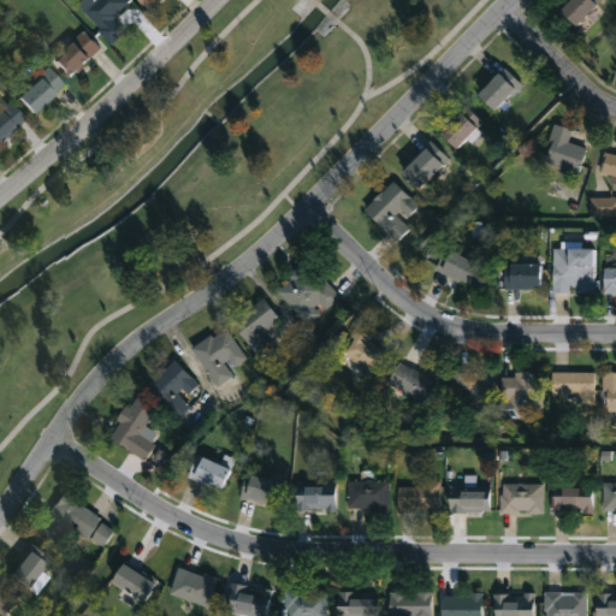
[(123,33),(111,45),(81,12),(94,0),(124,0),(128,4),(111,18),(123,33)]
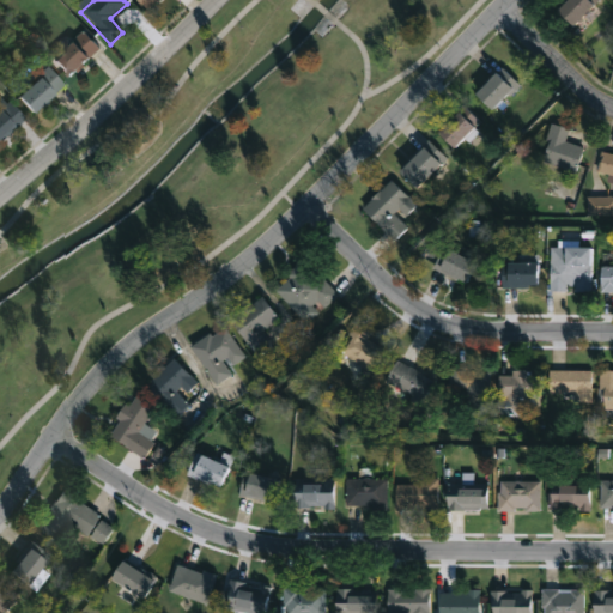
[(157,0),(147,11),(137,0),(157,0)]
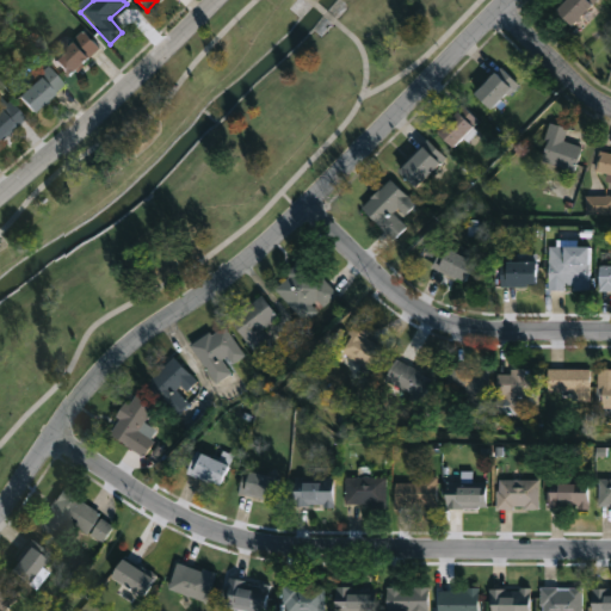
[(554,11),(563,0),(597,0),(571,26),(554,11)]
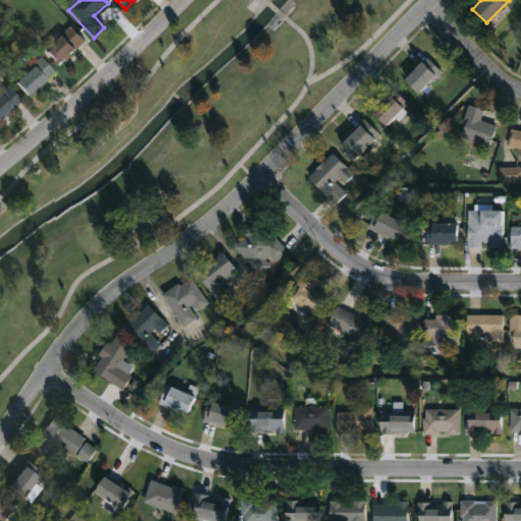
[(44,53),(70,26),(83,41),(58,67),(44,53)]
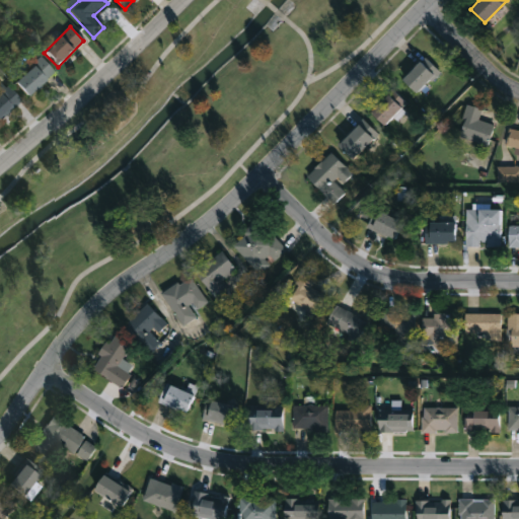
[(439,71),(417,93),(401,79),(424,57),(439,71)]
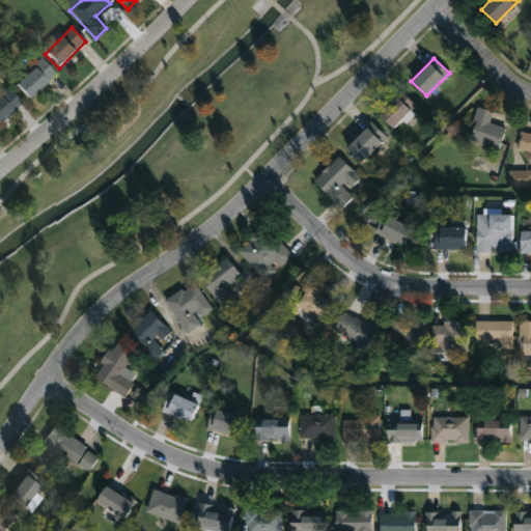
[(54,74),(26,99),(14,84),(40,59),(54,74)]
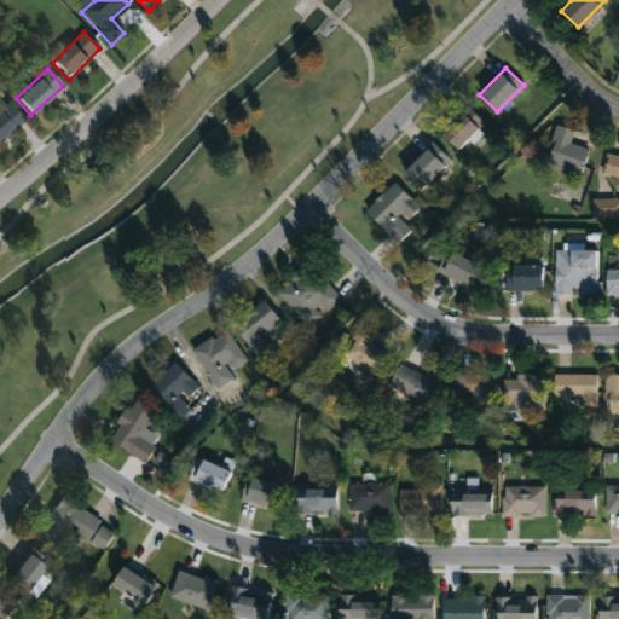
[(0,108),(9,102),(23,121),(0,138),(0,108)]
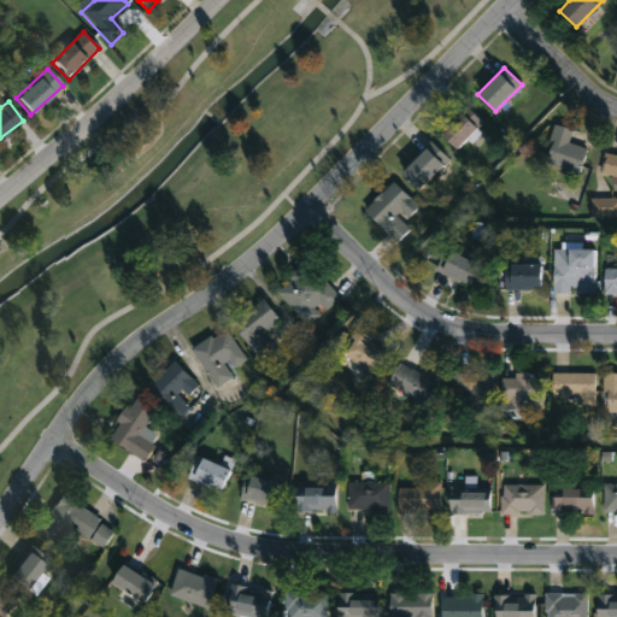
[(439,133),(465,106),(482,123),(456,150),(439,133)]
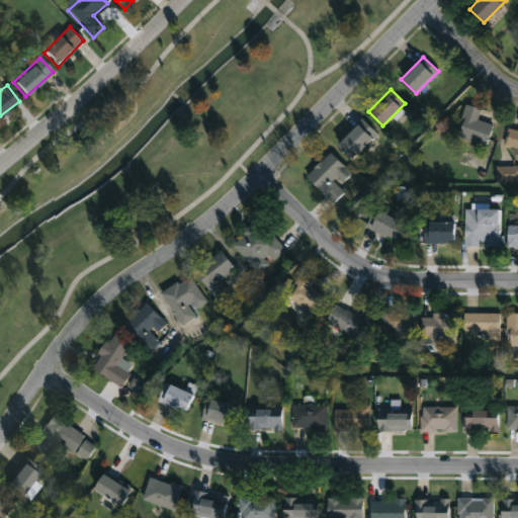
[(456,139),(465,104),(481,108),(478,120),(492,124),(486,147),(456,139)]
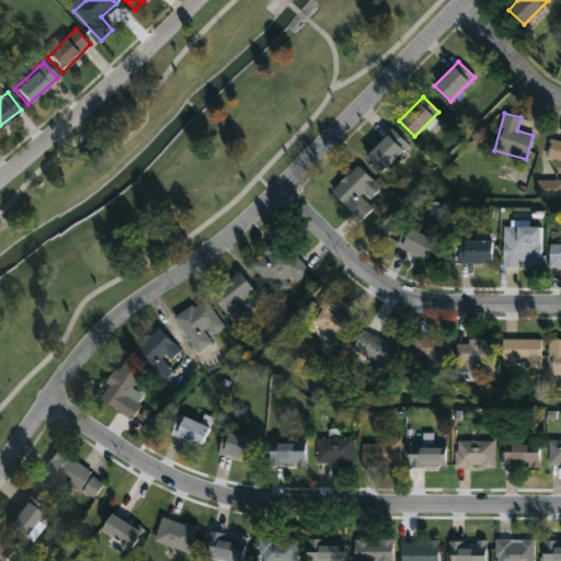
[(381,171),(365,156),(392,129),(408,145),(381,171)]
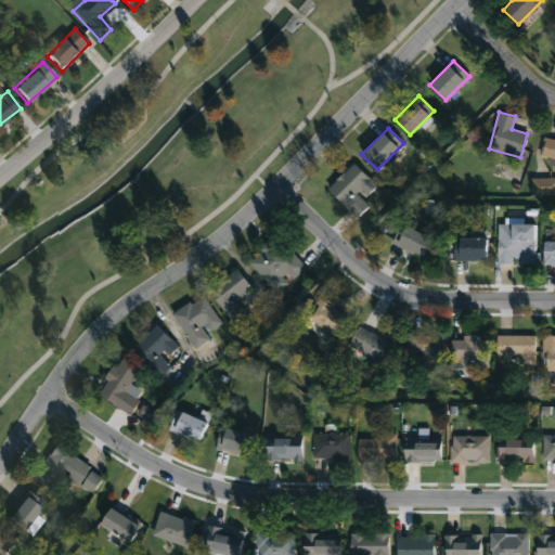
[(554,166),(539,163),(545,133),(554,134),(554,166)]
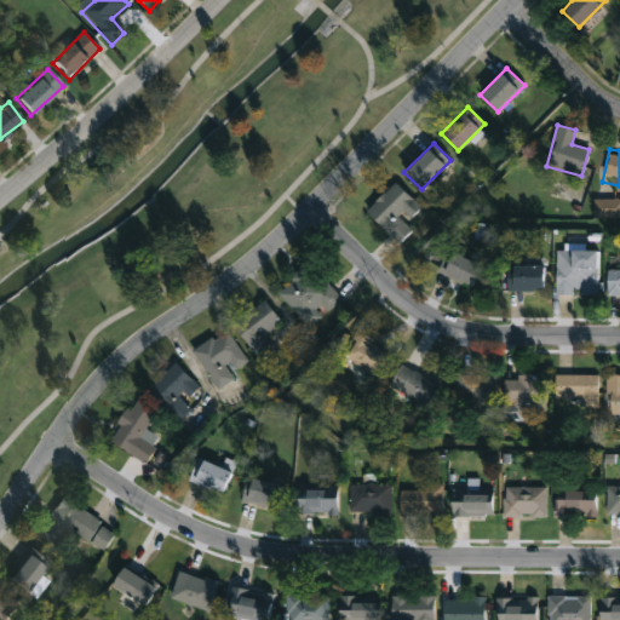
[(399,244),(366,211),(395,182),(419,206),(405,222),(413,229),(399,244)]
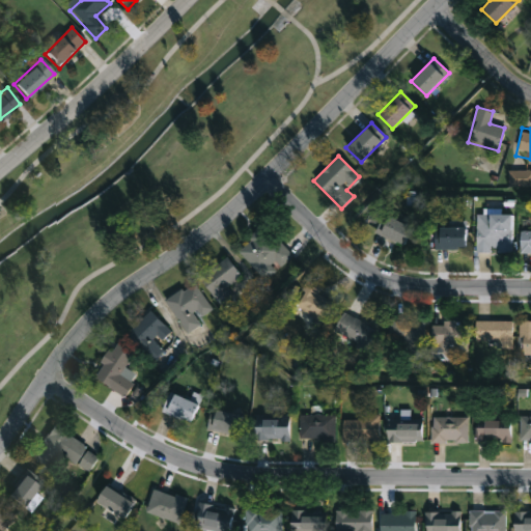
[(511,213),(511,252),(475,252),(475,213),(511,213)]
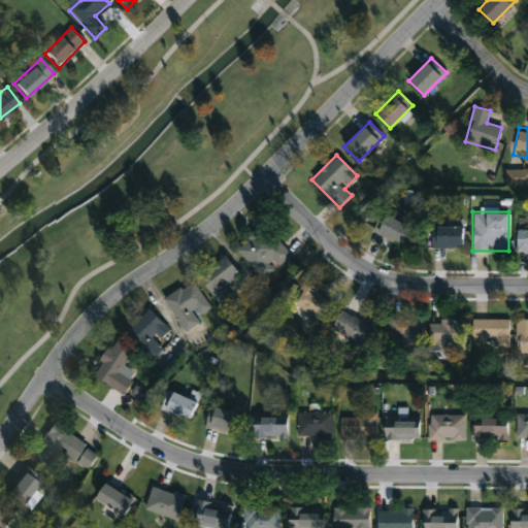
[(372,230),(383,212),(409,227),(399,244),(372,230)]
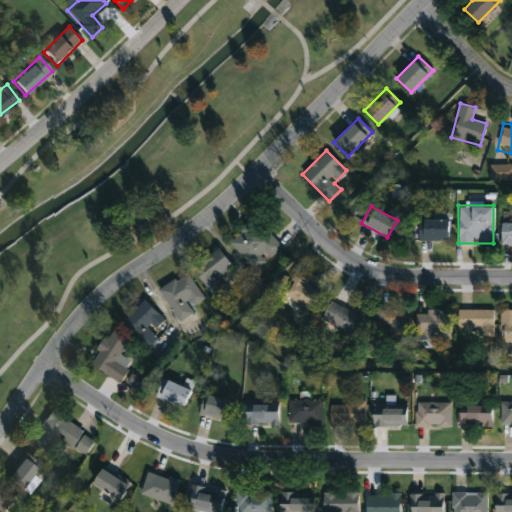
[(511,243),(503,243),(502,212),(508,212),(509,222),(511,222),(511,243)]
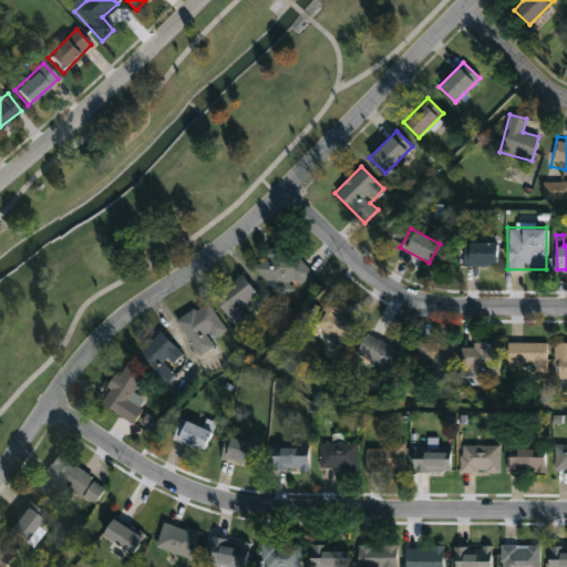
[(311,271),(284,299),(253,267),(280,239),(311,271)]
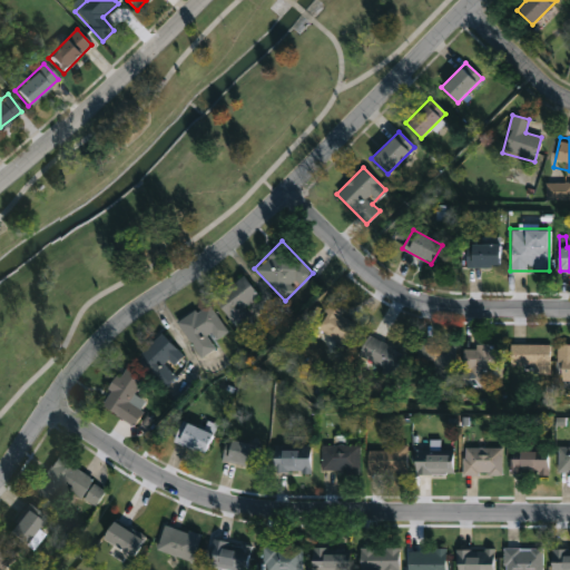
[(499,244),(499,266),(465,266),(465,244),(499,244)]
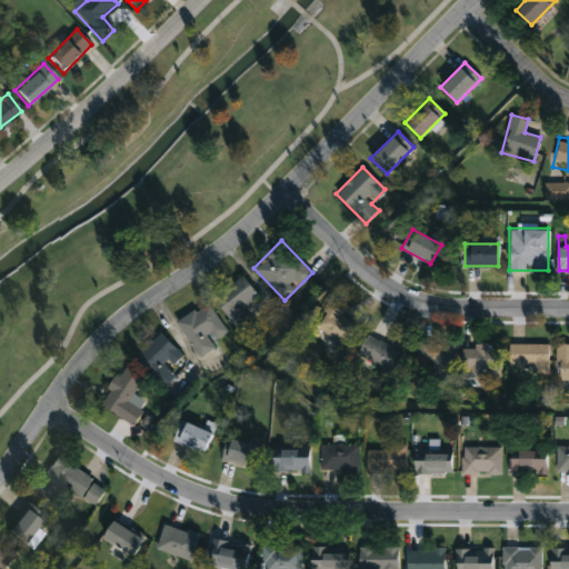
[(239,331),(212,298),(242,275),(258,295),(242,307),(252,320),(239,331)]
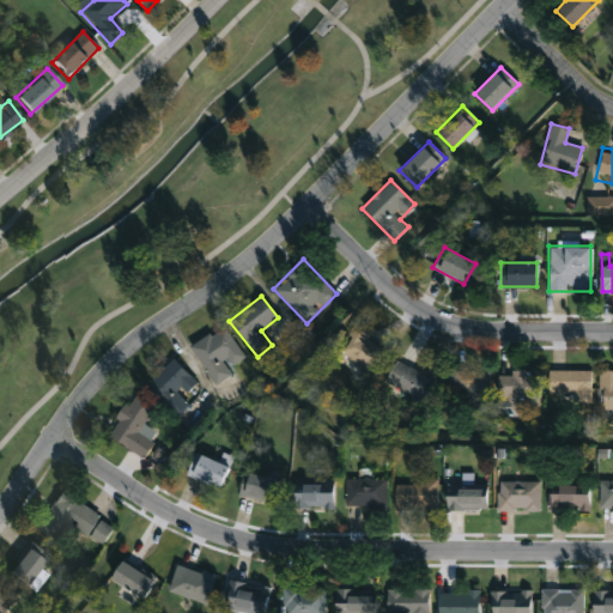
[(384,351),(370,371),(339,350),(360,320),(372,328),(366,338),(384,351)]
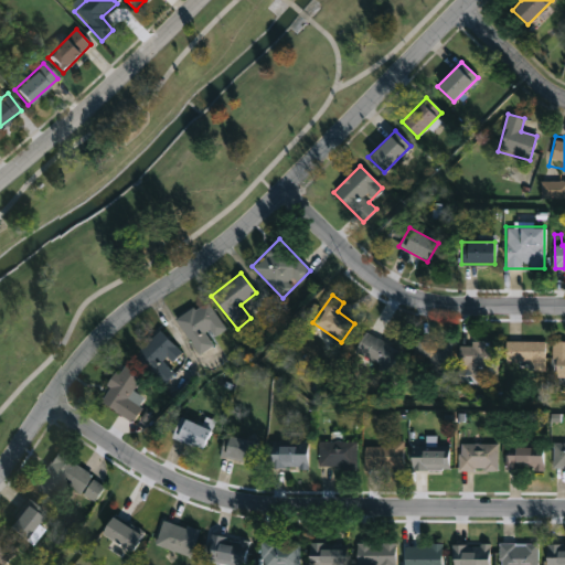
[(176,318),(206,300),(224,330),(210,339),(213,344),(196,354),(176,318)]
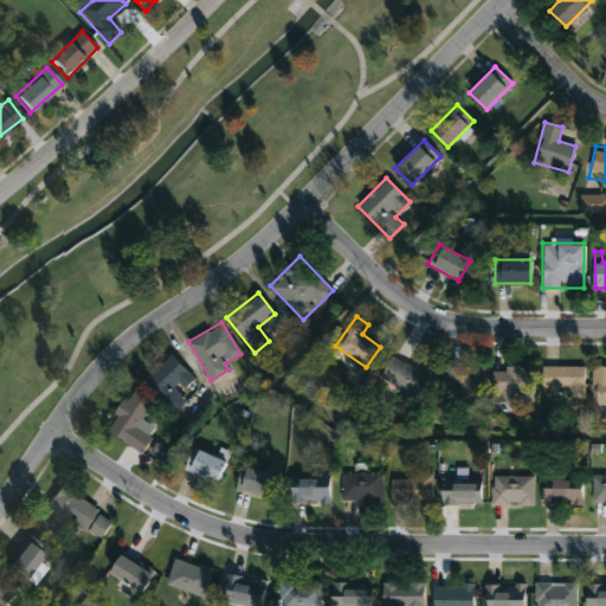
[(187,399),(173,413),(142,381),(171,354),(195,378),(180,392),(187,399)]
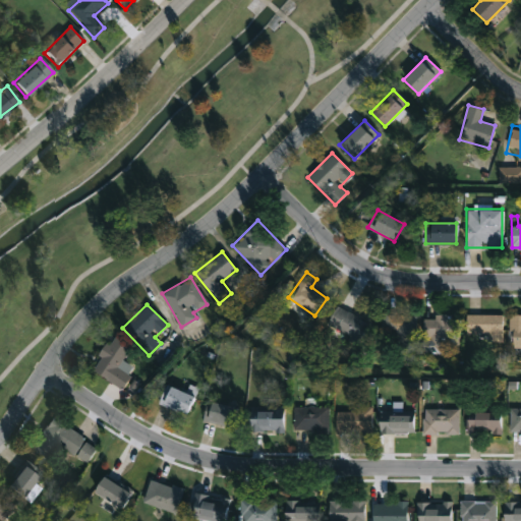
[(357,342),(327,325),(337,305),(368,323),(357,342)]
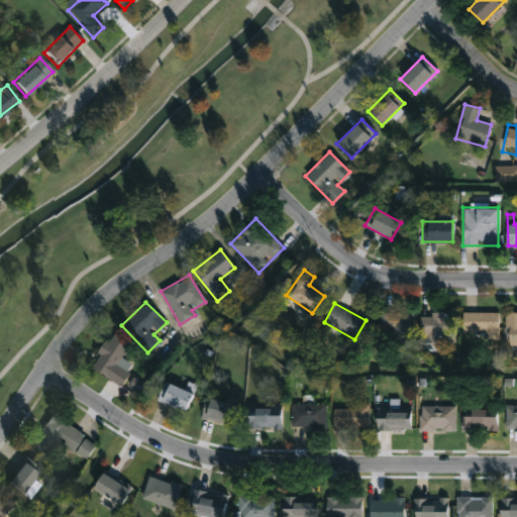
[(408,312),(408,328),(378,328),(378,312),(408,312)]
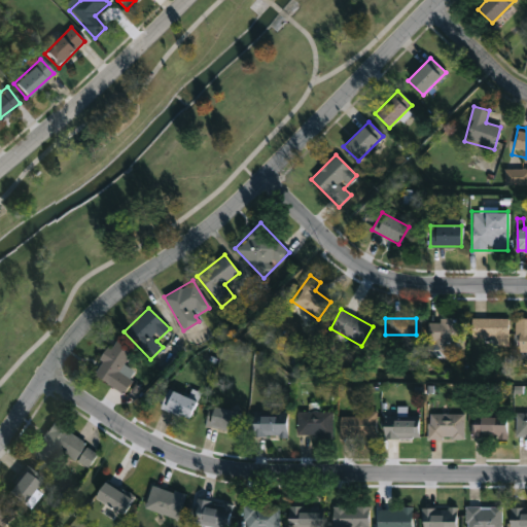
[(461,345),(427,345),(427,322),(437,322),(437,318),(461,318),(461,345)]
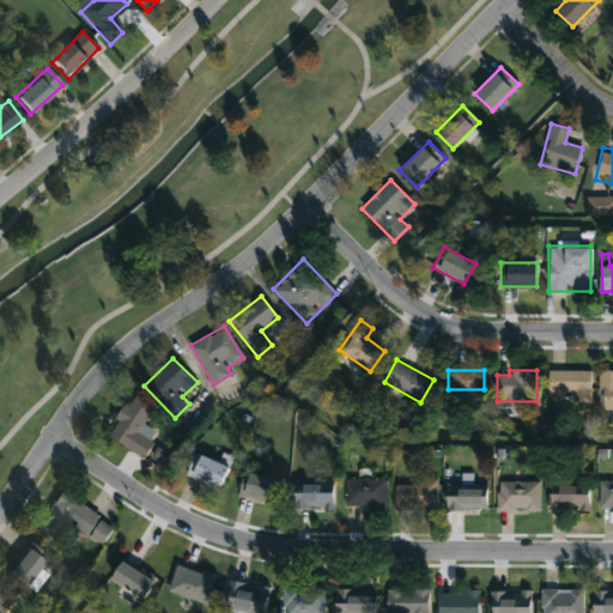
[(590,370),(590,394),(547,394),(547,370),(590,370)]
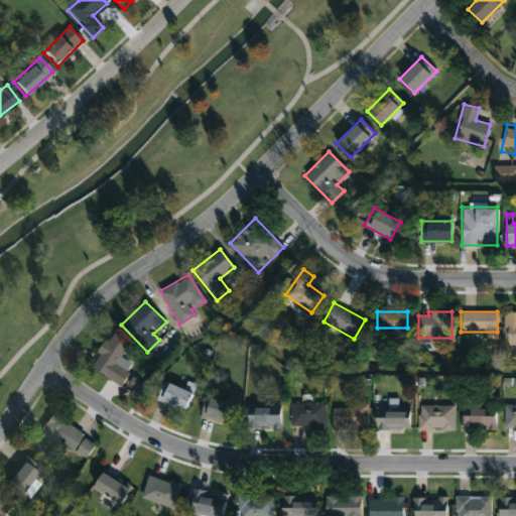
[(515,344),(505,345),(505,311),(515,311),(515,344)]
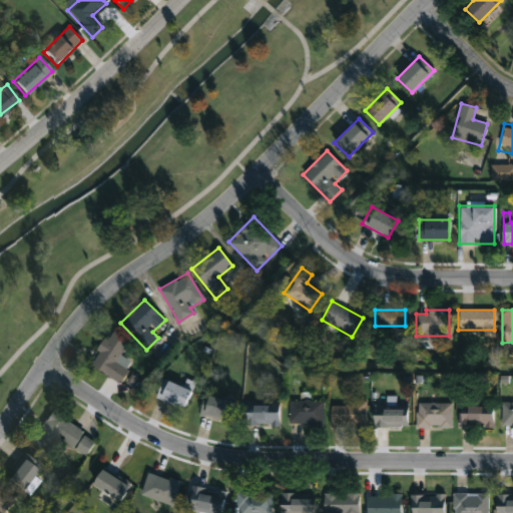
[(120,382),(90,366),(109,330),(128,339),(119,356),(131,362),(120,382)]
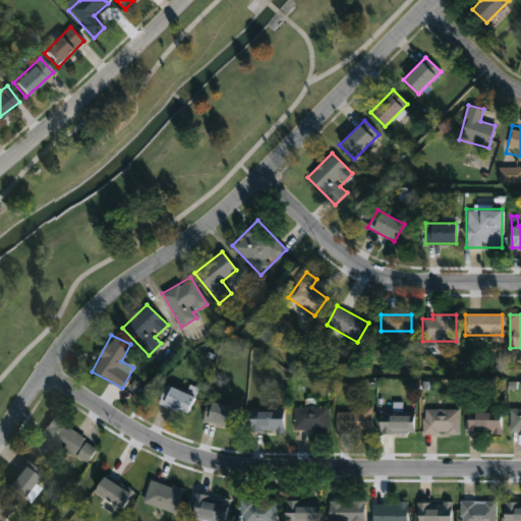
[(158,402),(167,384),(194,397),(185,415),(158,402)]
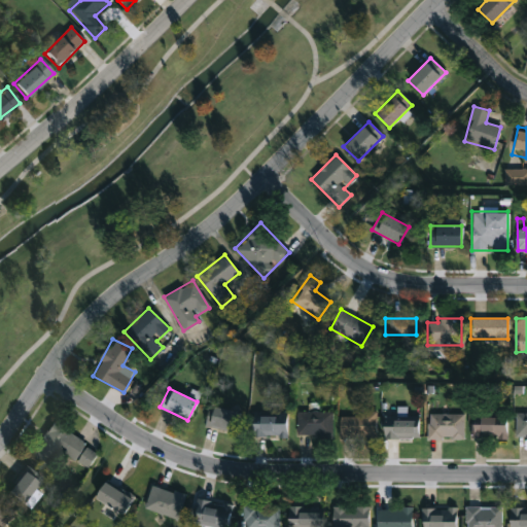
[(234,432),(205,424),(209,405),(239,412),(234,432)]
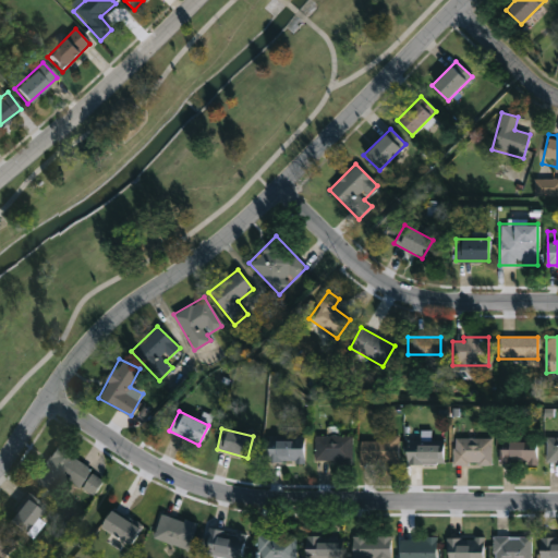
[(351,436),(351,460),(313,460),(313,436),(351,436)]
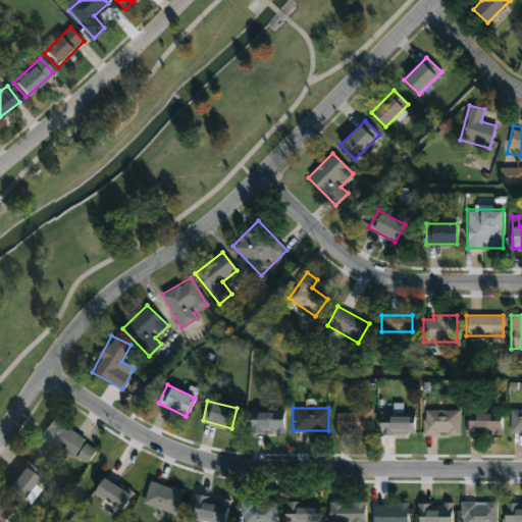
[(521,434),(511,434),(511,409),(521,409),(521,434)]
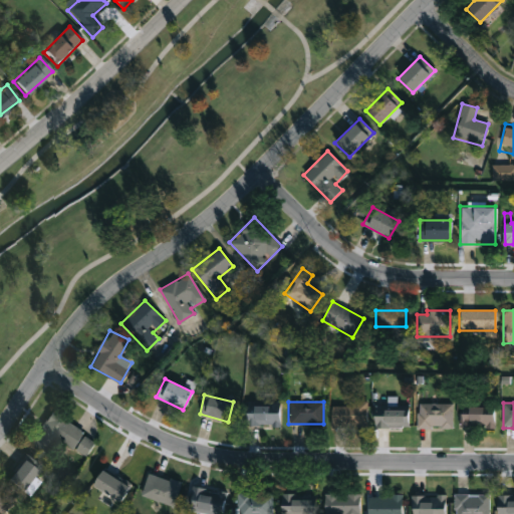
[(245,426),(245,404),(279,404),(279,426),(245,426)]
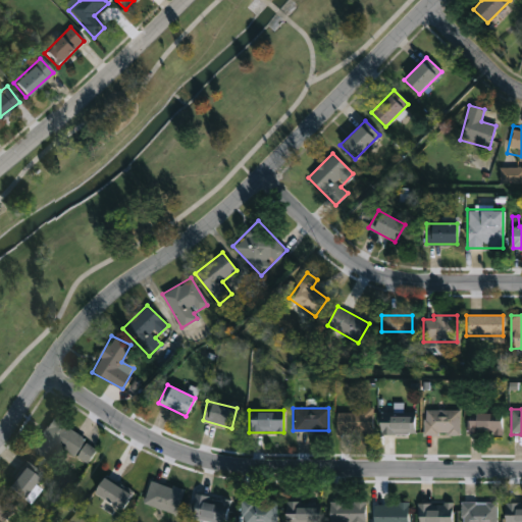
[(371,434),(335,434),(335,410),(371,410),(371,434)]
